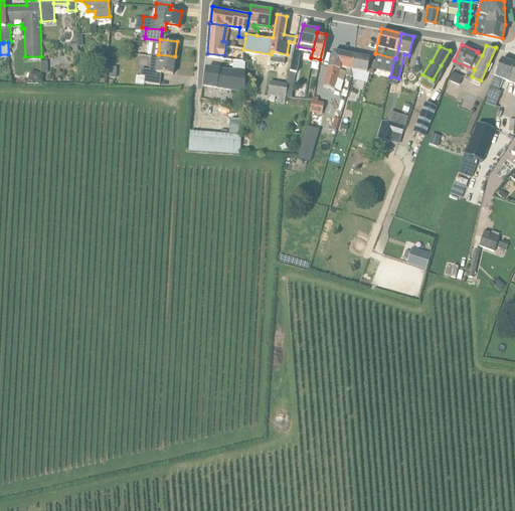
[(345,72),(352,74),(351,66),(349,65),(353,52),(333,48),(324,84),(339,89),(338,91),(346,94),(352,76),(344,74),(345,72)]
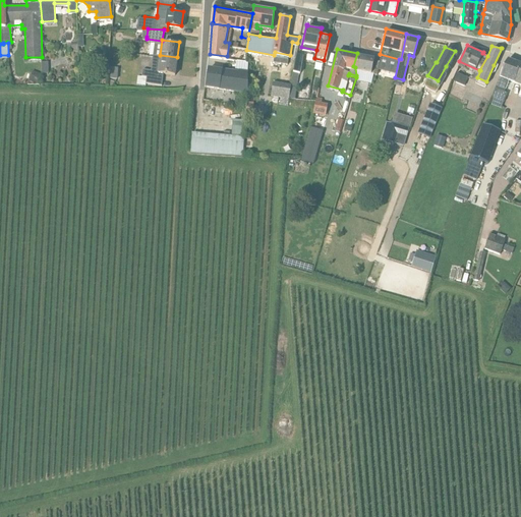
[(300,71),(303,53),(295,52),(293,69),(298,70),(300,71)]
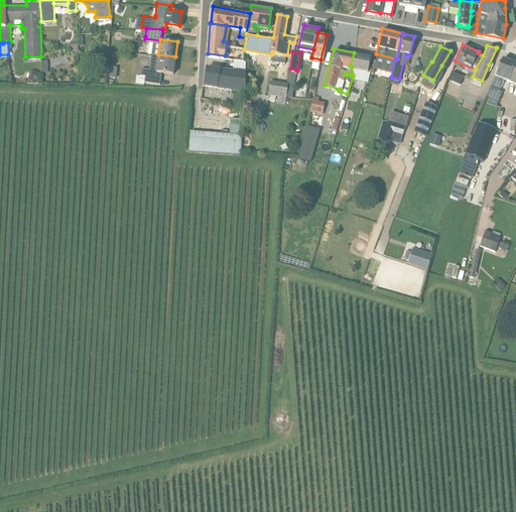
[(145,74),(144,80),(160,82),(161,70),(173,72),(175,56),(158,54),(151,52),(149,67),(141,66),(140,73),(145,74)]
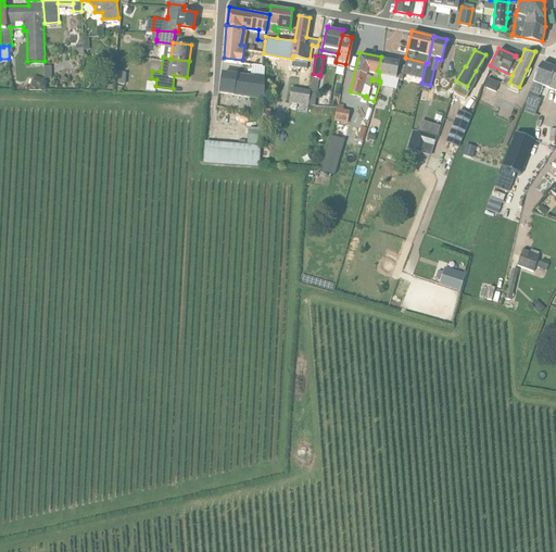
[(403,76),(405,63),(399,61),(400,60),(381,57),(377,71),(379,72),(403,76)]
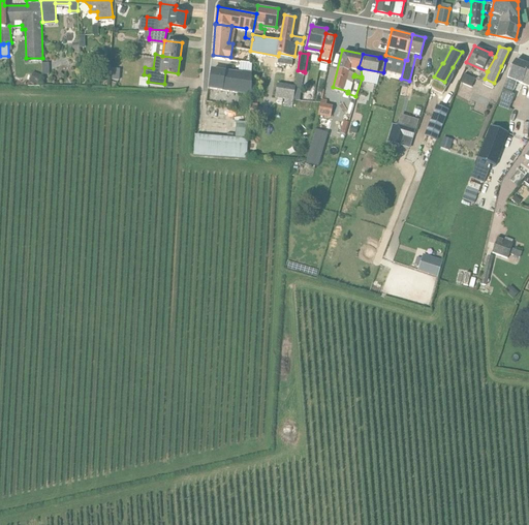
[(499,95),(511,100),(515,91),(511,90),(516,79),(528,83),(528,62),(516,58),(507,74),(499,95)]
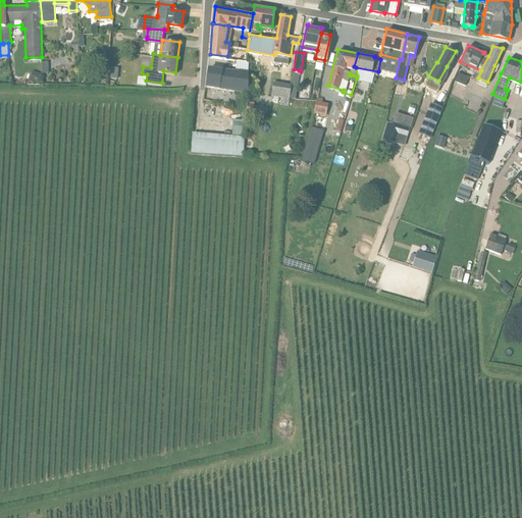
[(237,58),(236,67),(248,69),(248,68),(248,67),(249,60),(237,58)]
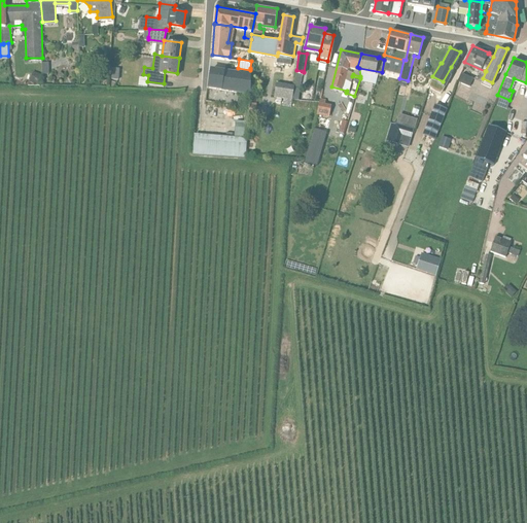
[(209,85),(226,88),(251,93),(250,70),(238,68),(238,70),(211,67),(209,85)]
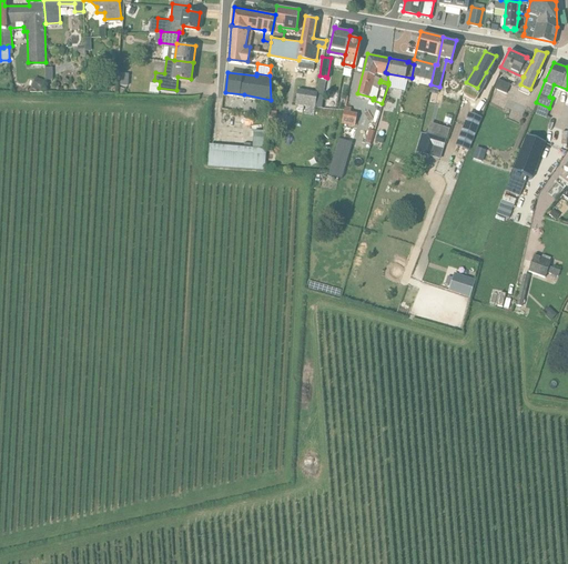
[(41,89),(46,77),(36,73),(31,86),(41,89)]
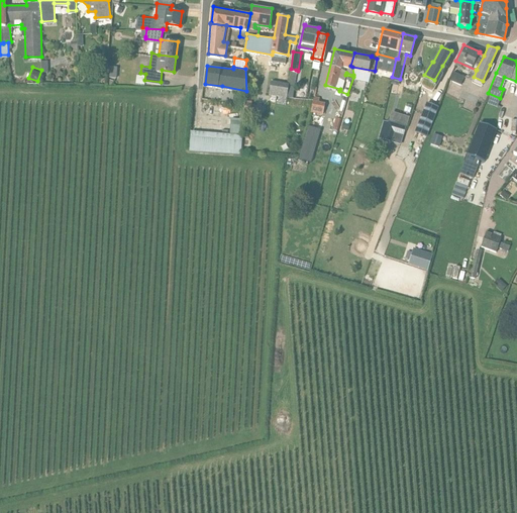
[(296,70),(291,69),(289,81),(287,95),(293,95),(295,84),(294,84),(296,70)]
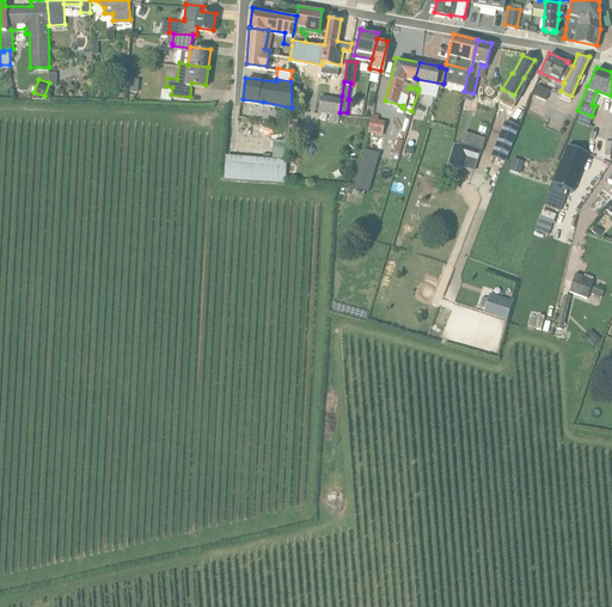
[(545,97),(550,87),(537,81),(533,92),(545,97)]
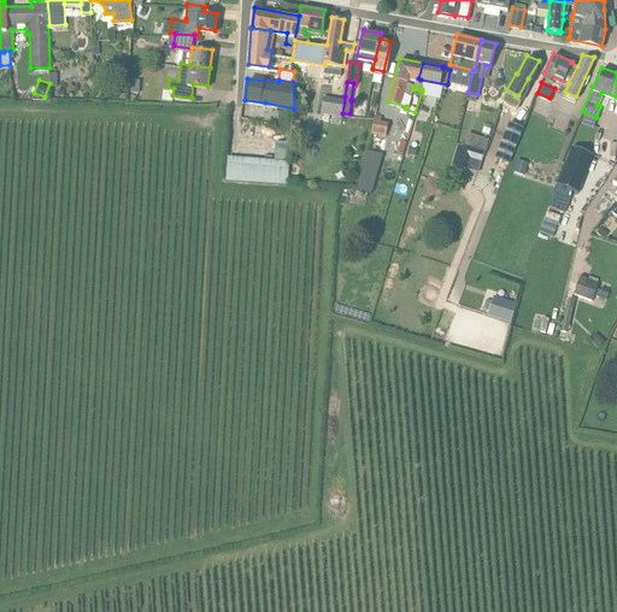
[(342,113),(345,96),(323,94),(319,118),(341,121),(342,113)]
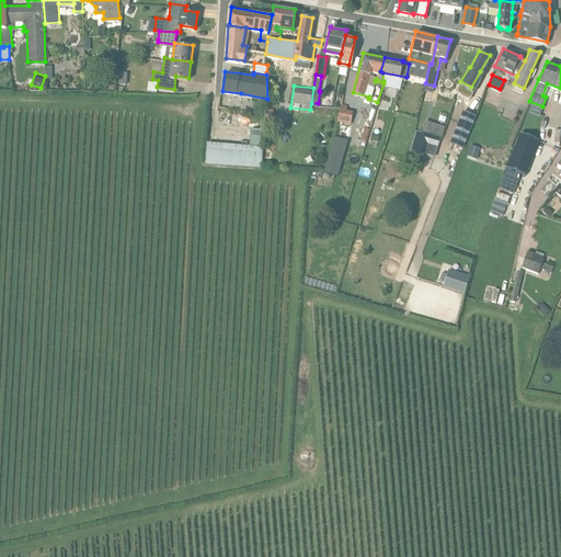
[(346,99),(342,98),(338,118),(350,121),(352,110),(344,108),(346,99)]
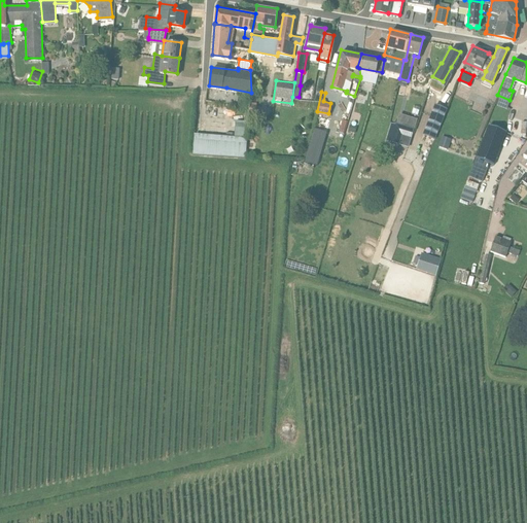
[(434,135),(445,108),(433,104),(423,131),(434,135)]
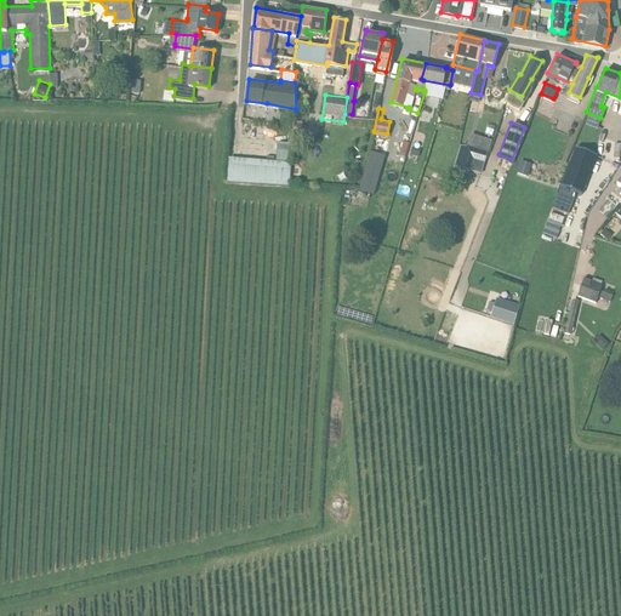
[(491,137),(469,131),(466,143),(488,150),(491,137)]
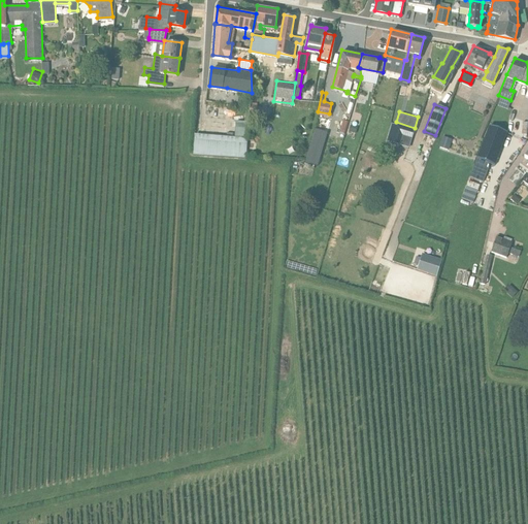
[(195,152),(246,154),(248,119),(236,119),(236,134),(195,132),(195,152)]
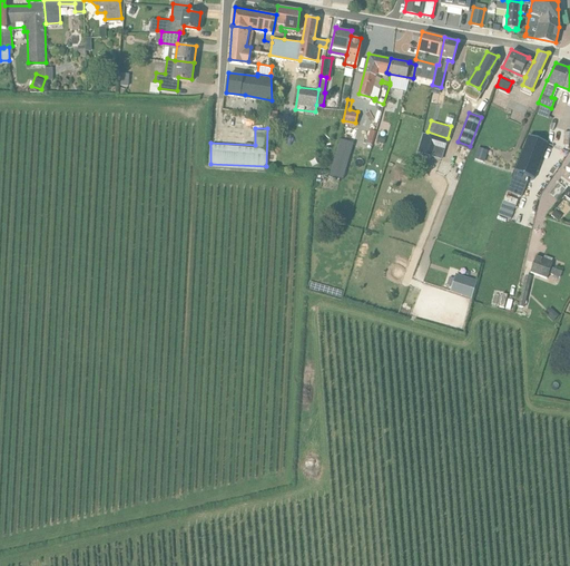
[(428,132),(423,130),(418,149),(432,154),(435,145),(444,147),(448,138),(428,132)]
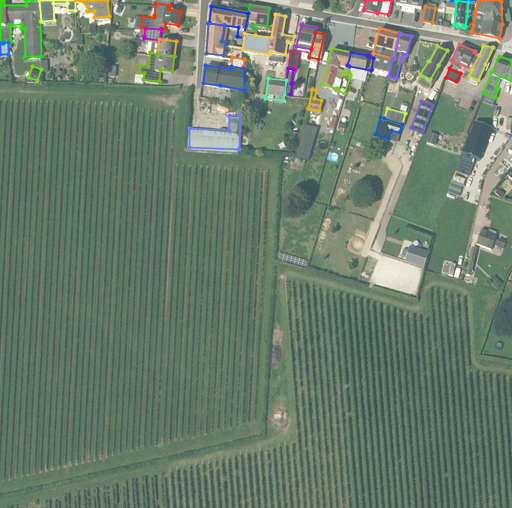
[(492,126),(475,119),(463,151),(480,158),(492,126)]
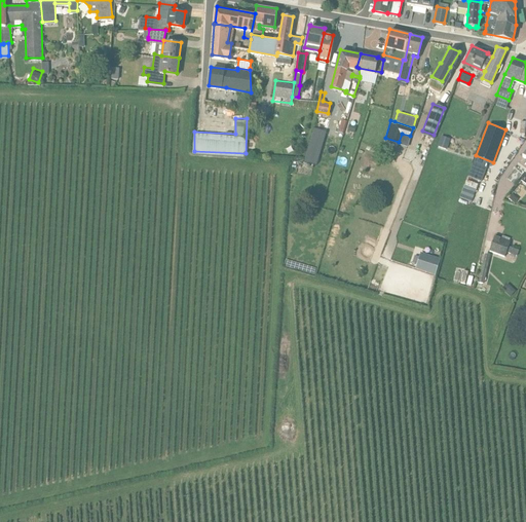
[(446,146),(449,137),(441,135),(438,143),(446,146)]
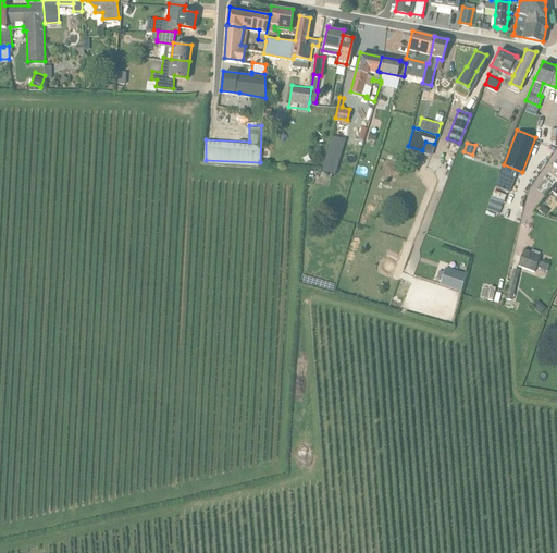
[(504,198),(492,194),(487,206),(499,210),(504,198)]
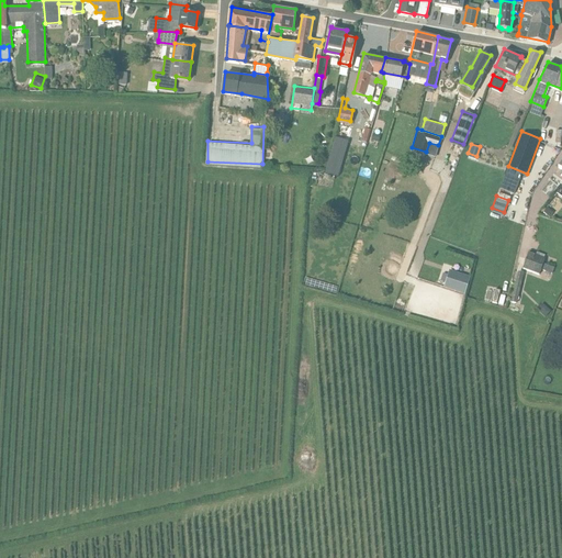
[(528,249),(523,266),(539,271),(541,266),(552,270),(554,264),(543,260),(544,255),(528,249)]
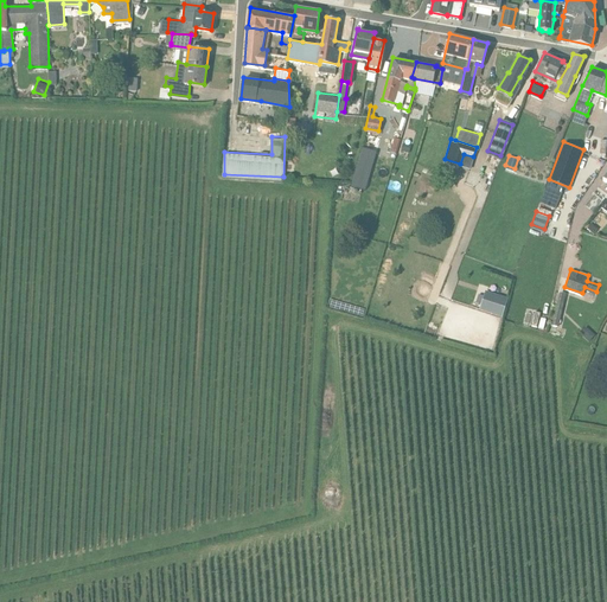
[(558,324),(566,290),(560,289),(553,322),(558,324)]
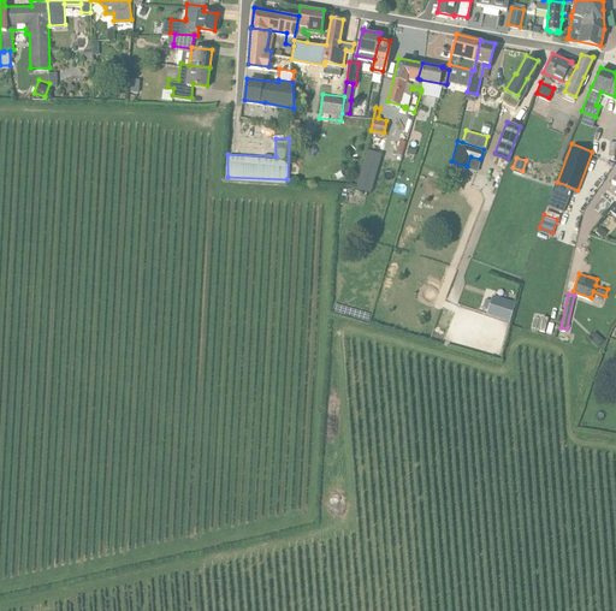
[(507,326),(513,308),(495,301),(491,312),(492,313),(490,320),(507,326)]
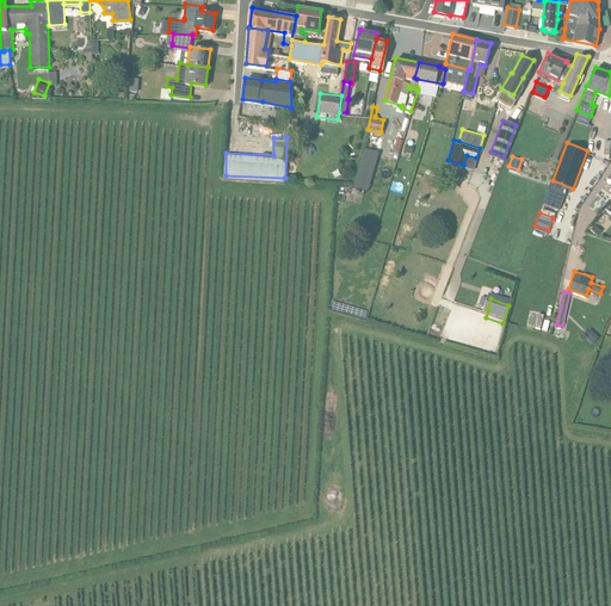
[(593,341),(599,334),(590,326),(584,333),(593,341)]
